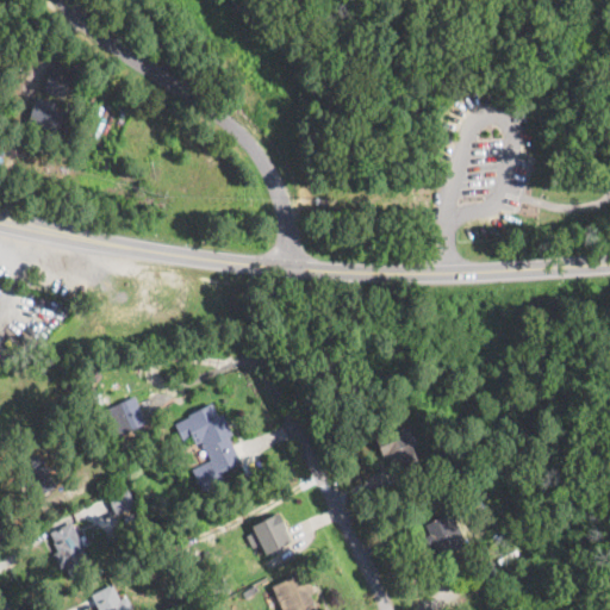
[(70,76),(62,98),(43,91),(42,91),(50,68),(54,70),(70,76)]
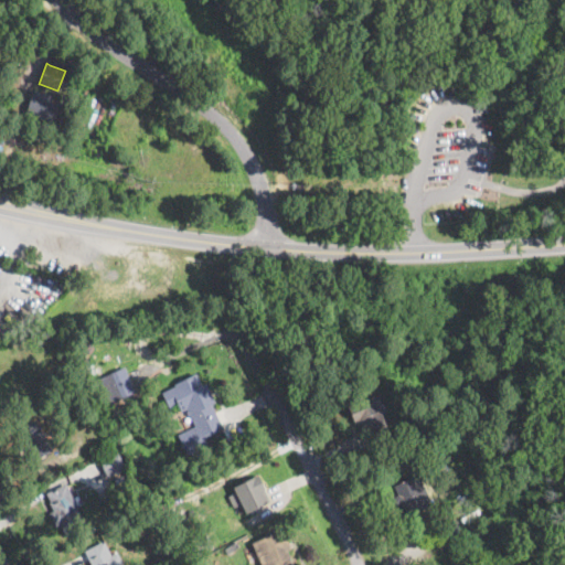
[(71,82),(67,91),(61,88),(64,80),(71,82)]
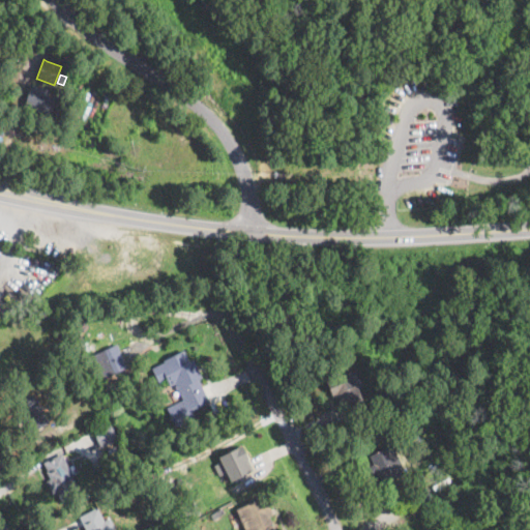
[(54,97),(49,117),(27,111),(23,110),(30,84),(34,85),(50,90),(48,95),(54,97)]
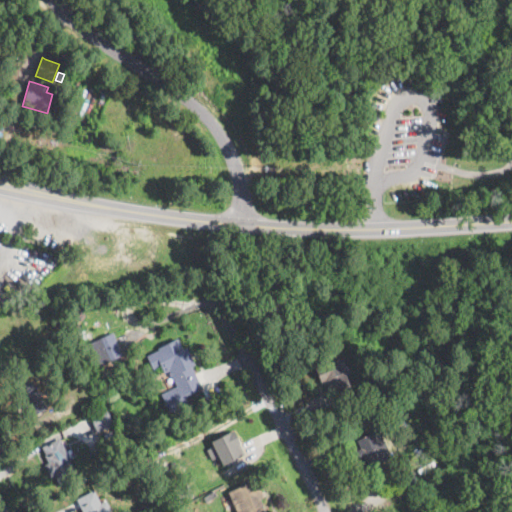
[(86,313),(82,319),(77,316),(80,310),(86,313)]
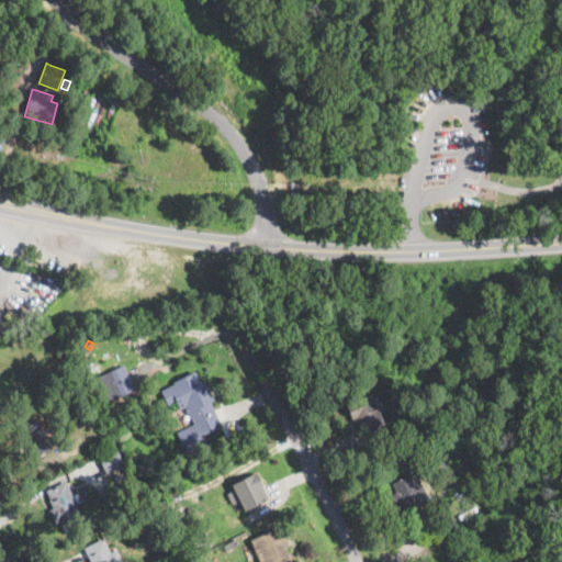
[(135,391),(109,403),(97,377),(123,364),(126,370),(133,385),(134,386),(135,391)]
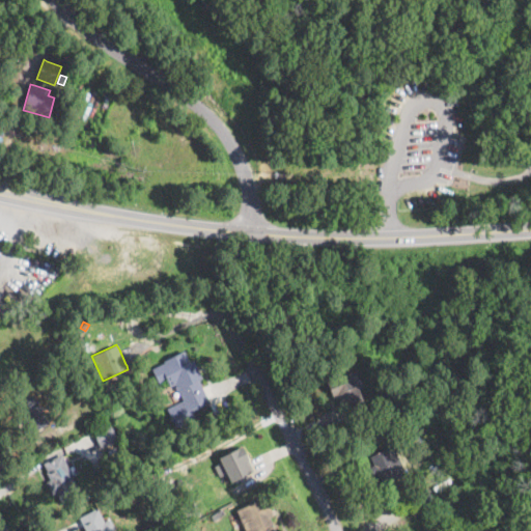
[(186,351),(191,362),(194,361),(201,378),(199,379),(203,388),(207,396),(211,402),(192,411),(195,419),(176,428),(167,408),(174,404),(177,403),(183,400),(177,391),(175,392),(173,388),(175,387),(174,385),(170,388),(169,386),(166,380),(159,384),(151,368),(163,363),(163,361),(186,351)]
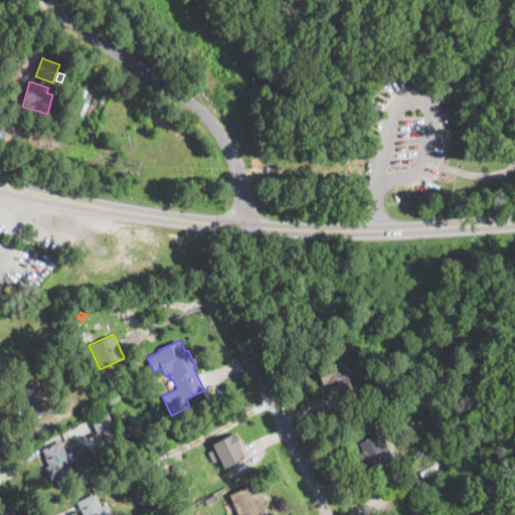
[(348,379),(356,398),(341,404),(336,391),(329,393),(326,386),(325,384),(323,385),(323,384),(317,369),(343,359),(346,367),(347,368),(345,369),(348,379)]
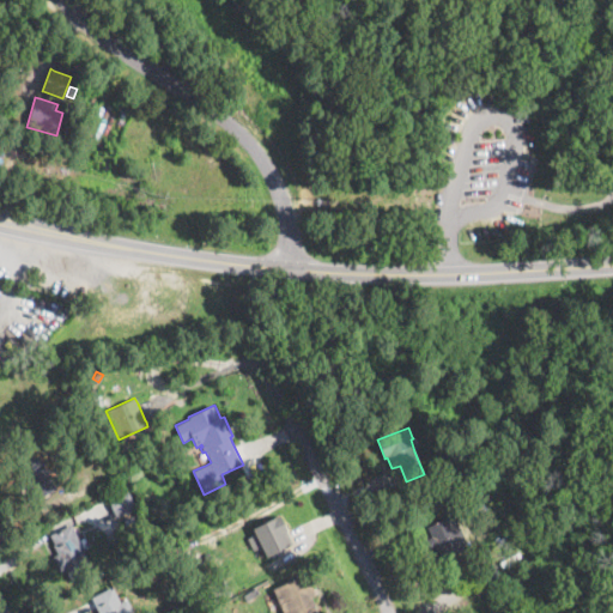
[(58,489),(37,499),(31,487),(28,483),(19,466),(40,455),(58,489)]
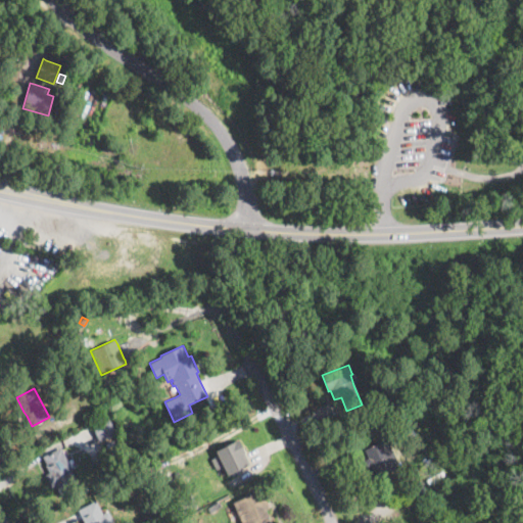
[(99,440),(97,441),(91,426),(90,424),(107,416),(115,433),(99,440)]
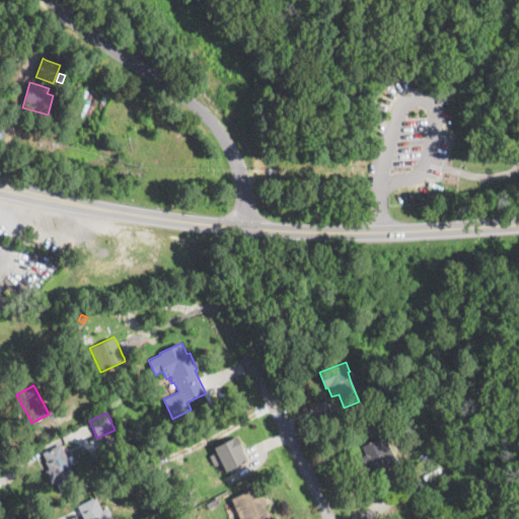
[(225,470),(221,461),(214,464),(210,454),(217,451),(214,446),(237,435),(248,459),(225,470)]
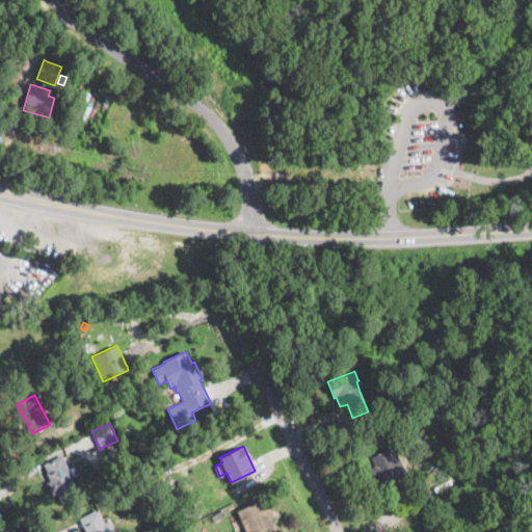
[(389,449),(401,476),(400,476),(382,485),(377,474),(373,476),(370,468),(374,466),(370,458),(389,449)]
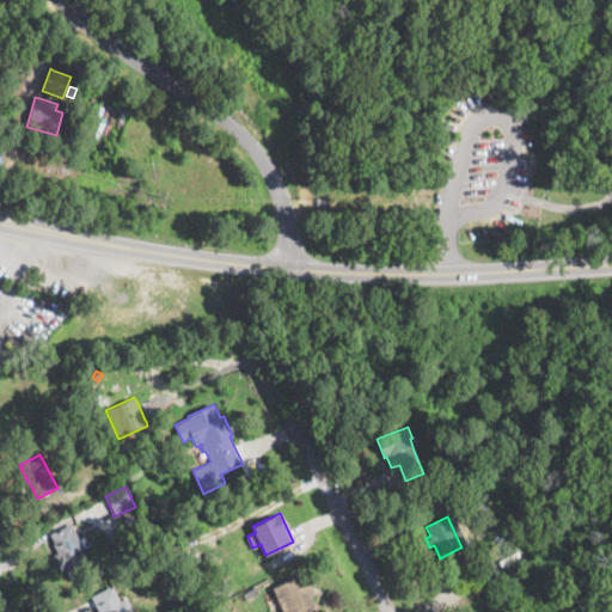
[(84,550),(93,569),(71,581),(65,568),(59,570),(53,556),(51,556),(56,554),(54,549),(48,537),(48,534),(55,532),(68,525),(71,524),(75,533),(84,550)]
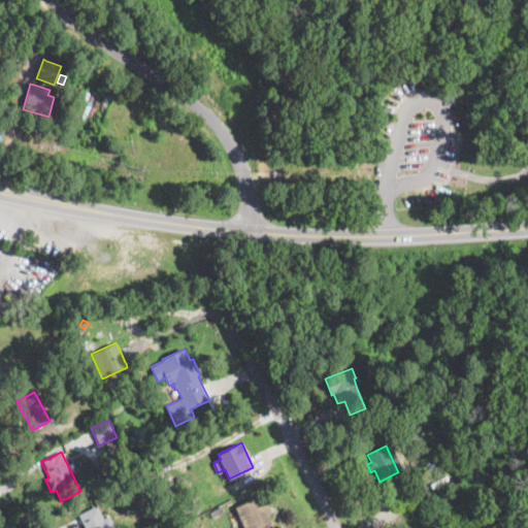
[(166,470),(154,476),(151,469),(162,463),(166,470)]
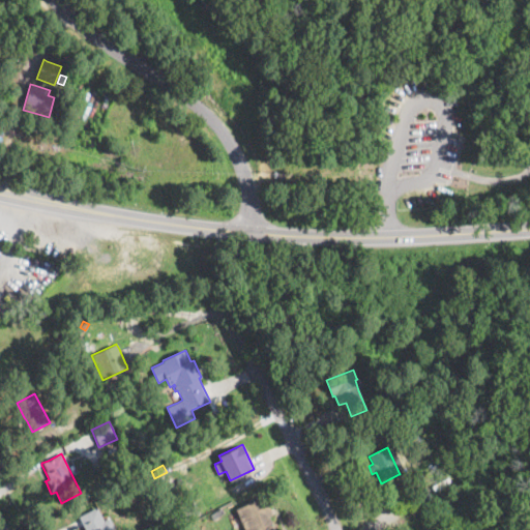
[(181,491),(174,495),(167,484),(174,479),(181,491)]
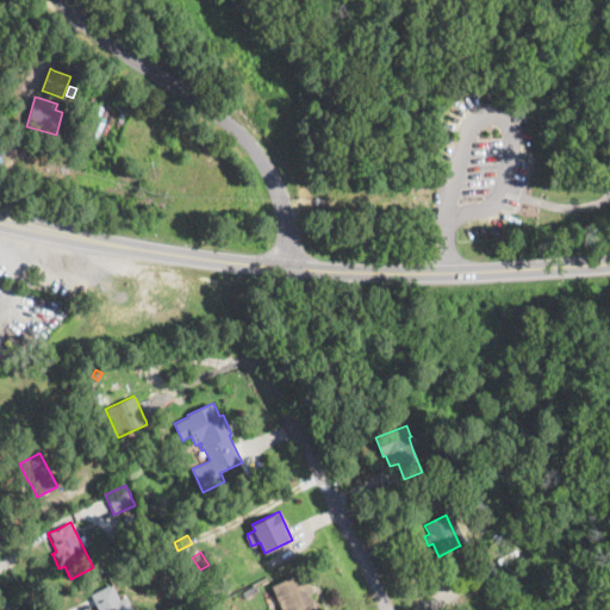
[(497,576),(489,578),(483,565),(491,562),(497,576)]
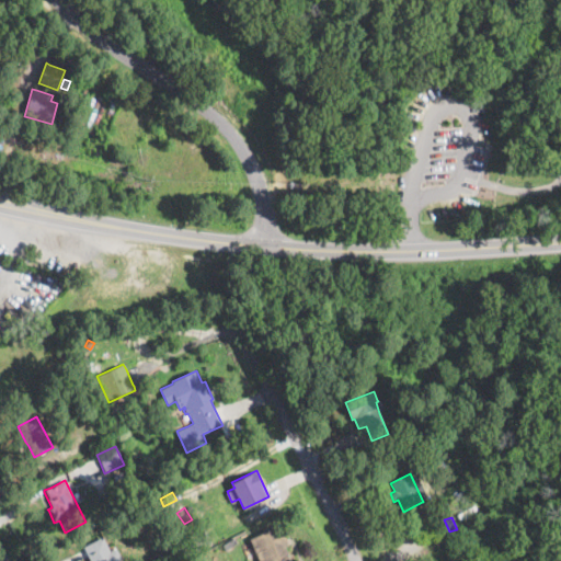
[(285,545),(292,560),(297,560),(299,560),(301,559),(301,560),(259,560),(258,557),(253,548),(250,539),(279,525),(288,544),(285,545)]
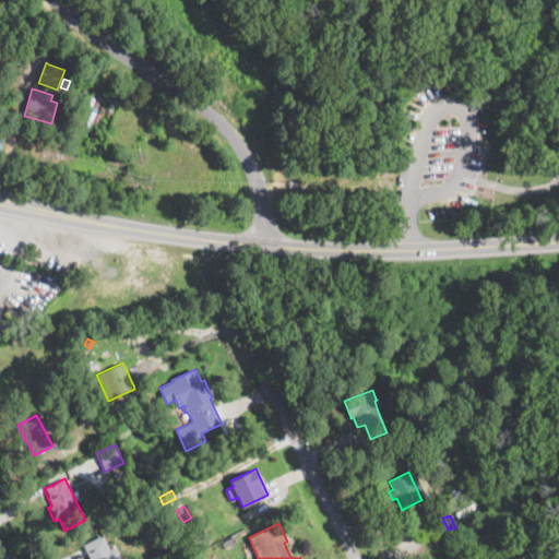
[(103,535),(109,549),(115,546),(121,558),(91,558),(88,555),(85,547),(84,545),(103,535)]
